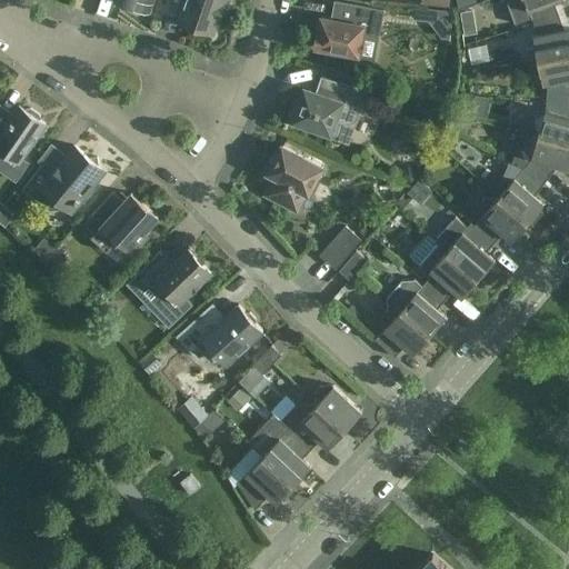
[(121,0),(129,2),(129,3),(130,5),(145,15),(147,9),(151,10),(155,0),(121,0)]
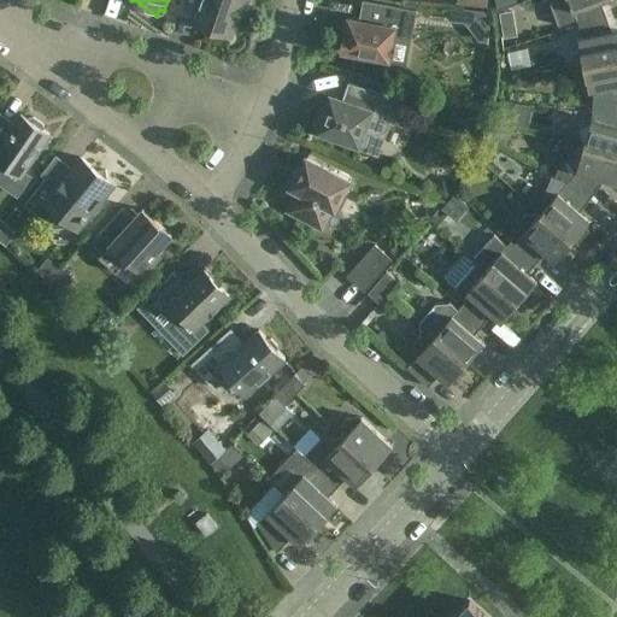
[(200,0),(193,22),(231,35),(242,5),(245,6),(250,3),(251,0),(200,0)]
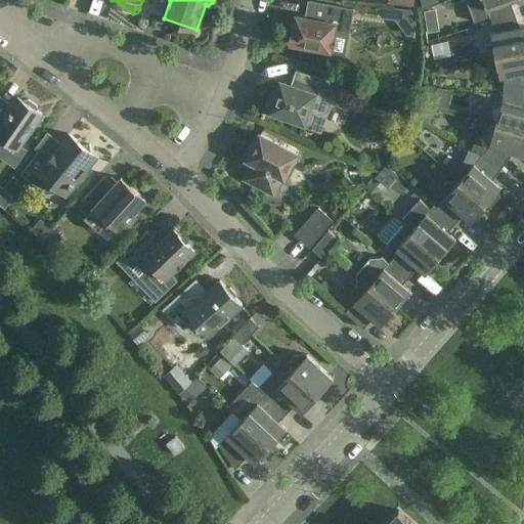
[(296,14),(291,43),(332,50),(330,56),(339,58),(344,58),(349,32),(353,8),(309,0),(306,16),(296,14)]
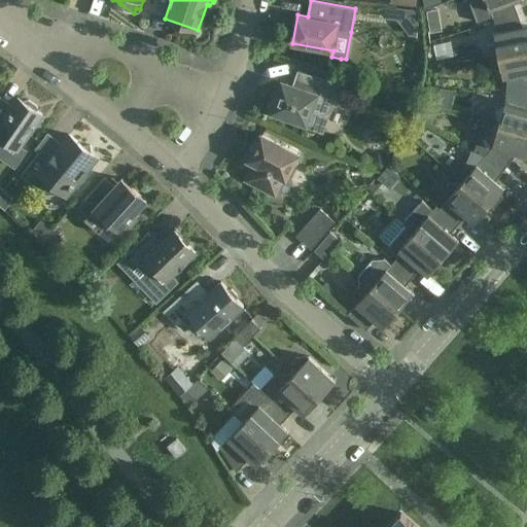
[(515,0),(477,0),(470,2),(478,22),(493,16),(495,21),(518,13),(514,1),(515,0)]
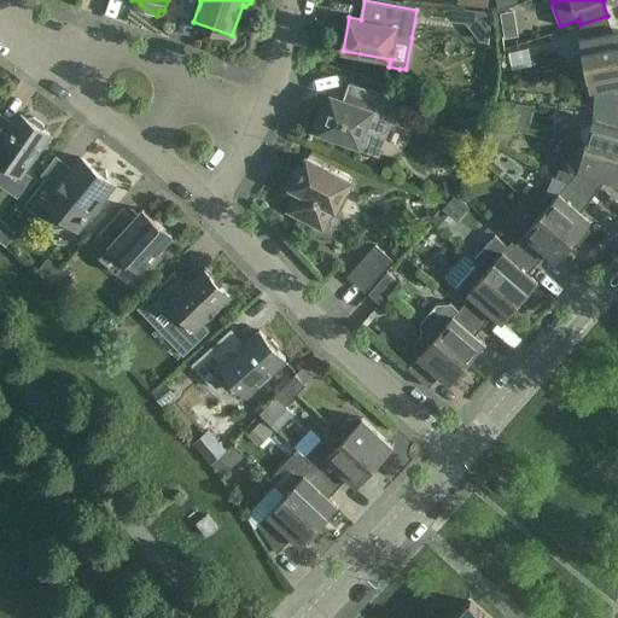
[(586,64),(617,57),(617,29),(613,30),(607,16),(581,24),(586,36),(581,38),(586,64)]
